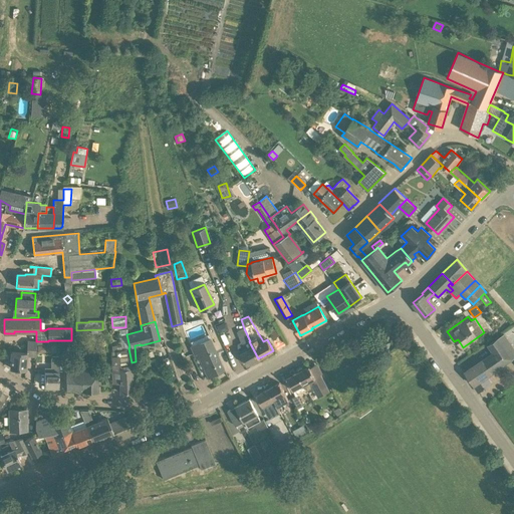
[(250,341),(244,328),(237,331),(241,342),(238,344),(238,348),(240,351),(238,352),(242,359),(243,358),(247,365),(258,358),(249,341),(250,341)]
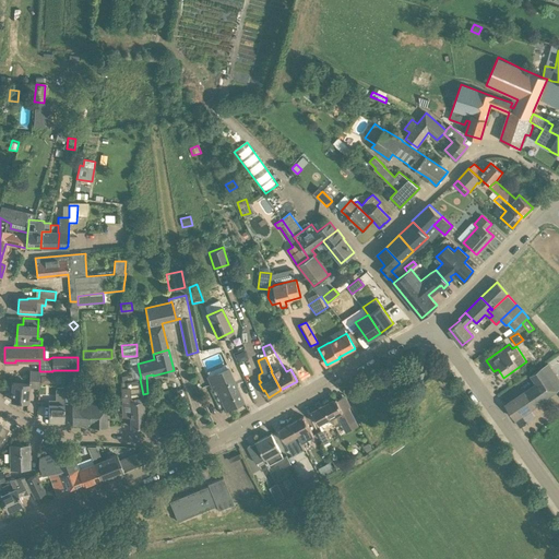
[(217,387),(228,408),(244,402),(228,368),(207,377),(213,389),(217,387)]
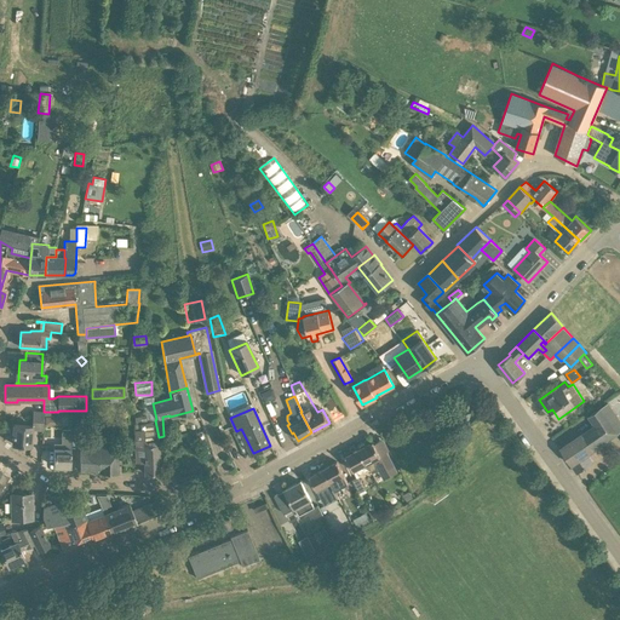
[(561,449),(577,472),(592,463),(586,454),(618,432),(601,408),(589,415),(597,428),(584,436),(583,435),(561,449)]
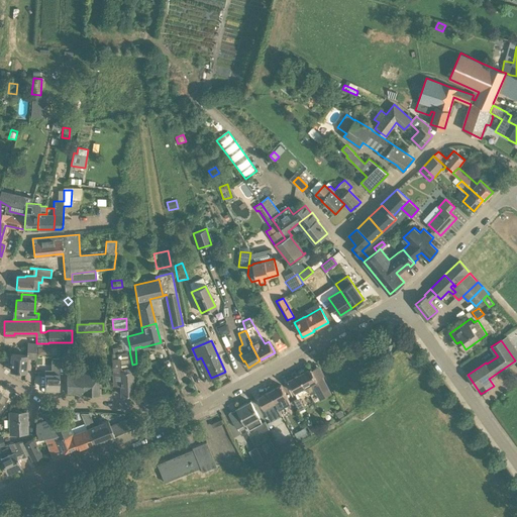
[(10,371),(25,372),(26,358),(35,359),(36,343),(27,343),(26,354),(12,353),(10,371)]
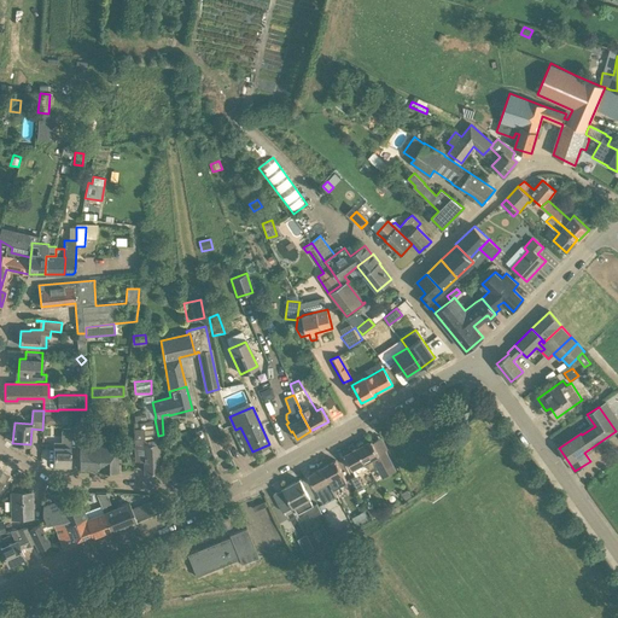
[(157,436),(158,436),(155,419),(147,420),(145,414),(135,417),(135,423),(134,423),(135,448),(144,448),(145,472),(159,472),(157,439),(157,436)]
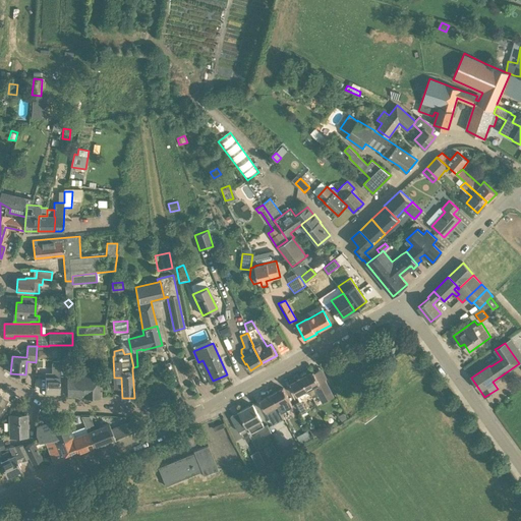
[(45,392),(59,392),(59,361),(53,361),(53,373),(52,373),(52,377),(45,377),(45,392)]
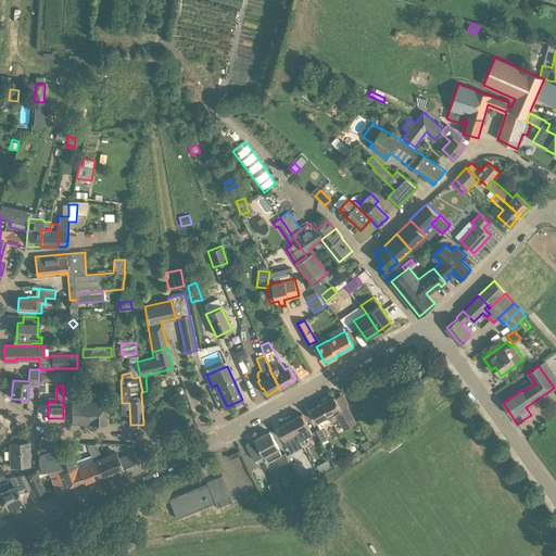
[(72,393),(72,418),(72,422),(88,422),(88,424),(108,424),(108,402),(89,402),(89,399),(81,399),(81,390),(72,389),(72,393)]
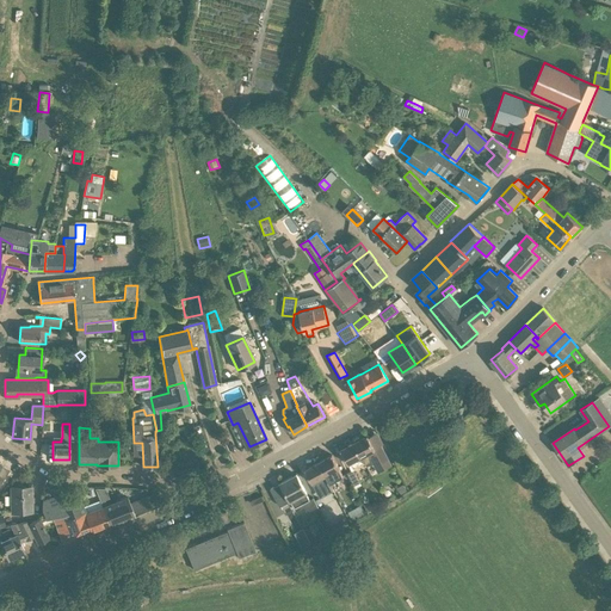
[(368,436),(355,443),(362,456),(366,467),(372,463),(378,473),(392,466),(381,445),(375,449),(368,436)]
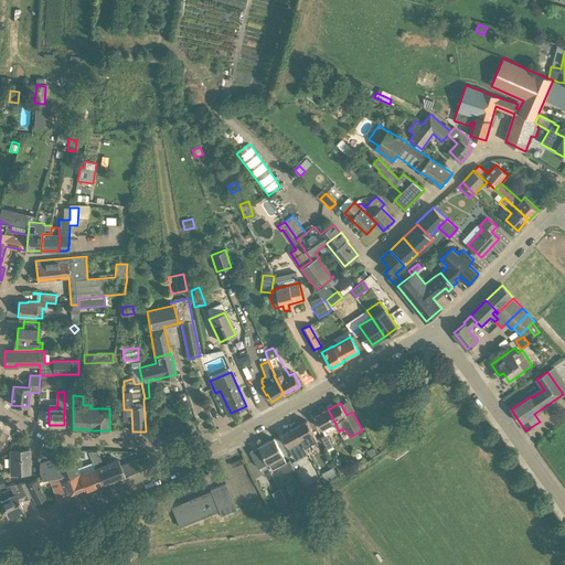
[(321,428),(326,436),(327,435),(331,433),(328,425),(334,422),(328,409),(315,416),(321,428)]
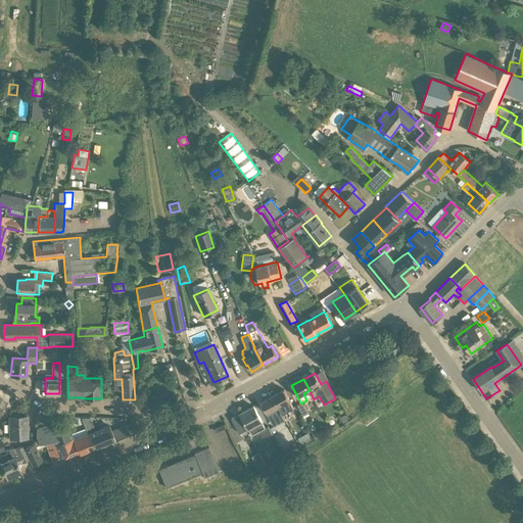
[(273,395),(282,413),(282,414),(288,411),(293,408),(290,400),(284,389),(273,395)]
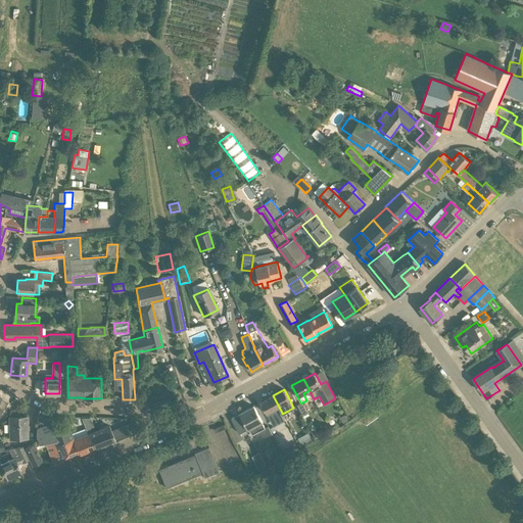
[(273,395),(260,401),(267,414),(267,413),(271,419),(282,413),(273,395)]
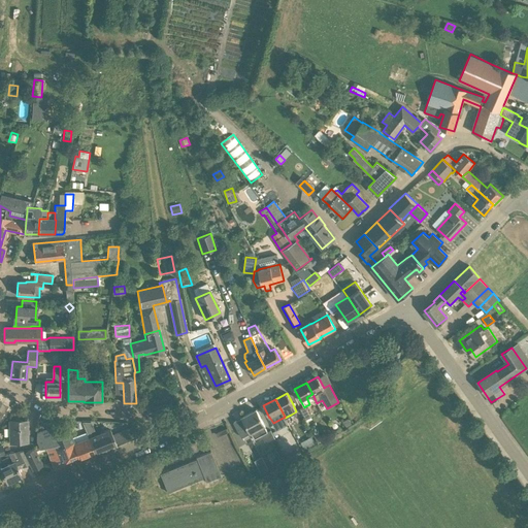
[(305,406),(304,407),(300,408),(306,420),(311,417),(305,406)]
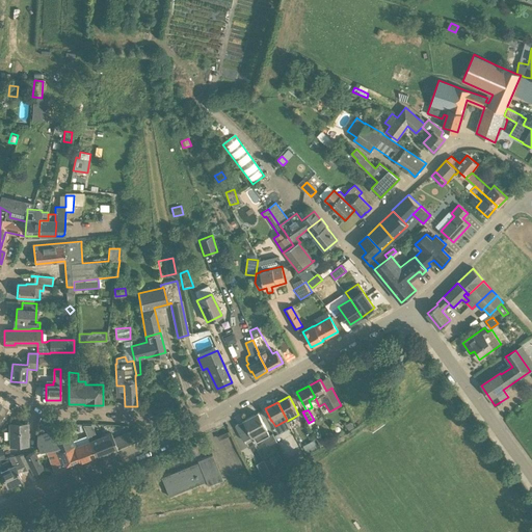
[(258,414),(236,426),(244,441),(253,435),(257,443),(270,435),(266,429),(267,429),(258,414)]
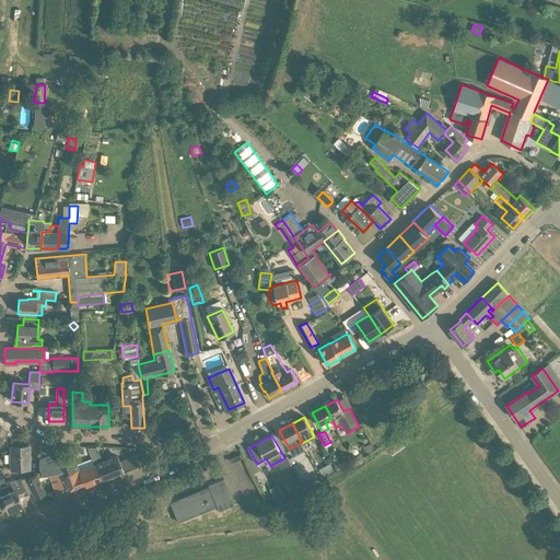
[(364,446),(368,453),(373,450),(370,443),(364,446)]
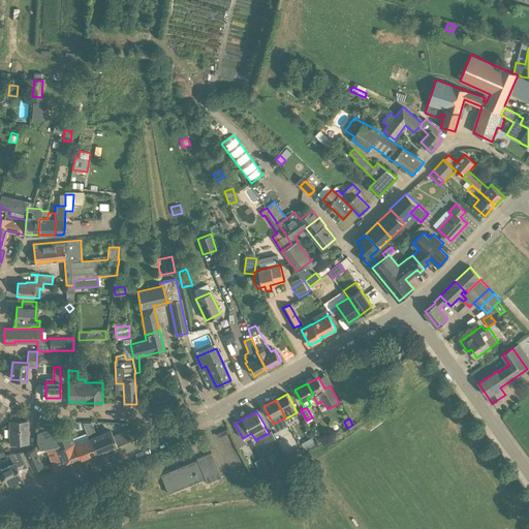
[(10,444),(28,443),(27,422),(9,422),(10,444)]
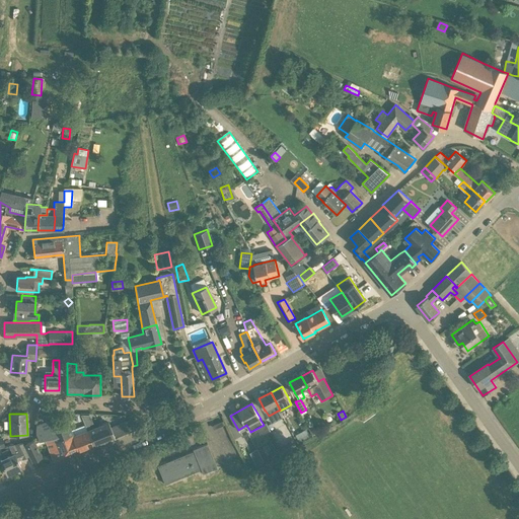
[(87,431),(93,446),(132,431),(127,421),(110,428),(108,423),(87,431)]
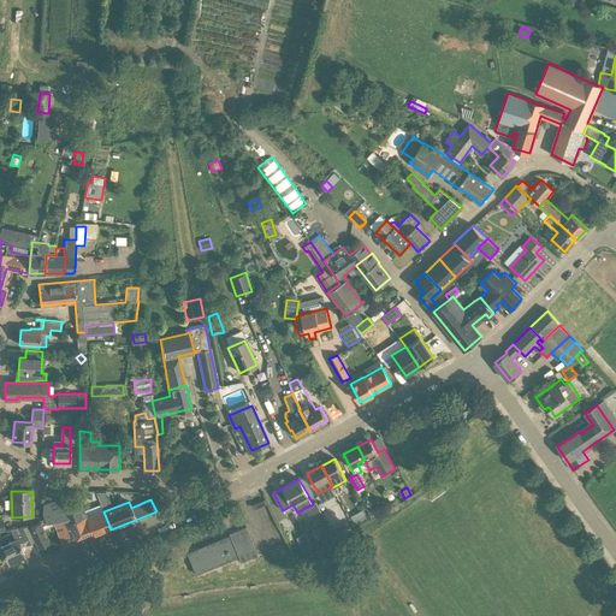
[(43,504),(42,514),(46,521),(63,517),(65,523),(86,515),(81,503),(61,511),(59,507),(51,510),(48,503),(43,504)]
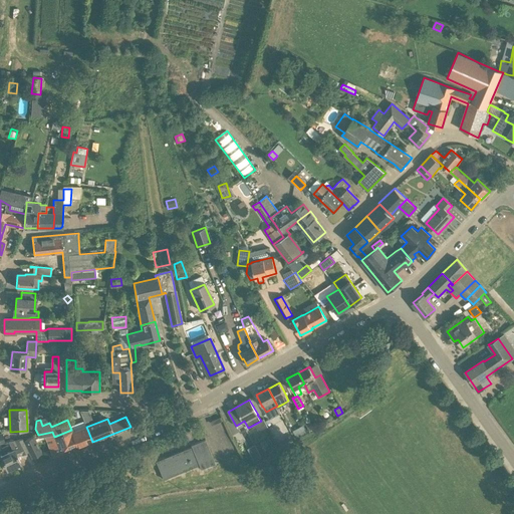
[(292,432),(296,438),(307,432),(303,426),(292,432)]
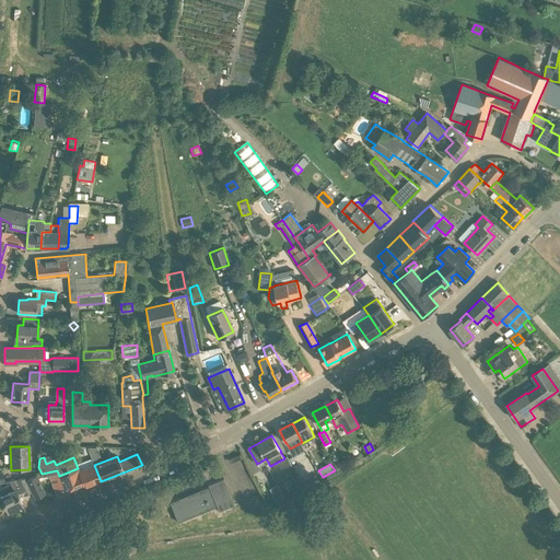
[(84,488),(101,481),(94,465),(88,467),(78,470),(84,488)]
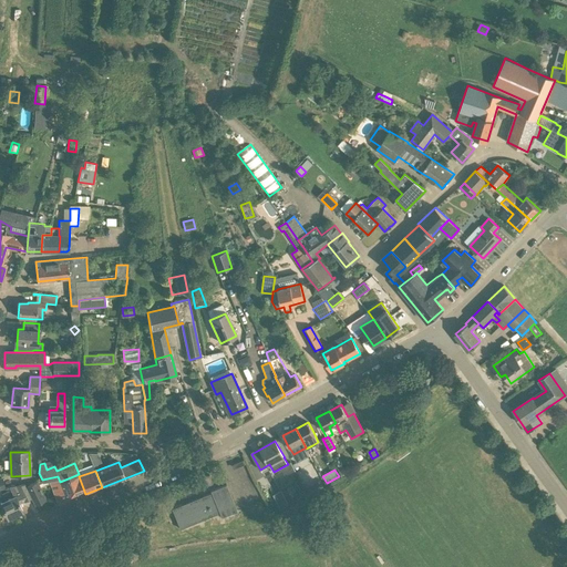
[(79,476),(79,474),(60,482),(58,476),(42,480),(42,481),(48,480),(49,484),(50,483),(58,505),(85,494),(79,476)]
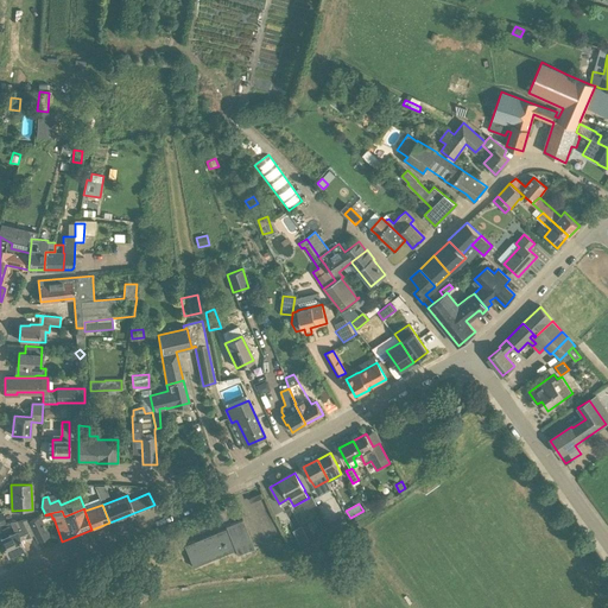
[(207,526),(221,521),(217,513),(203,519),(207,526)]
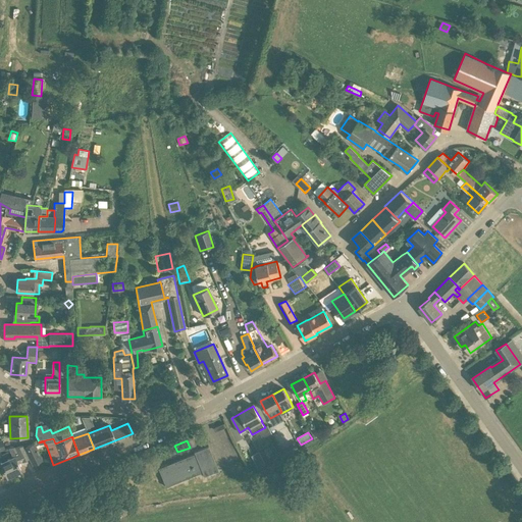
[(294,442),(280,450),(283,456),(297,449),(294,442)]
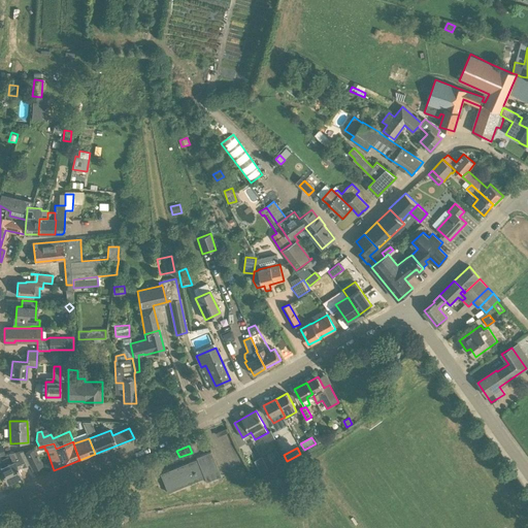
[(42,465),(34,449),(25,453),(33,470),(42,465)]
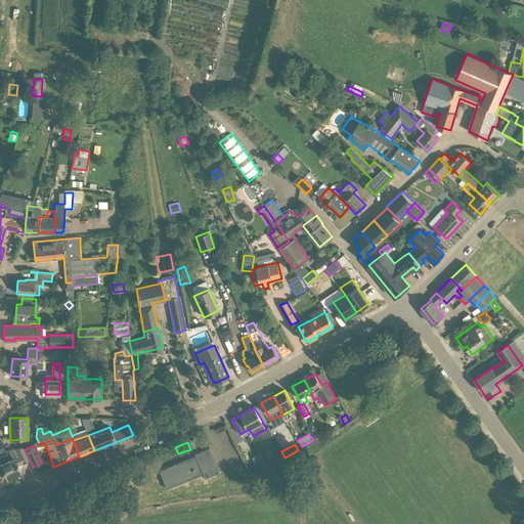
[(23,447),(15,448),(8,450),(12,459),(0,465),(7,479),(20,472),(17,465),(22,463),(23,463),(29,460),(23,447)]
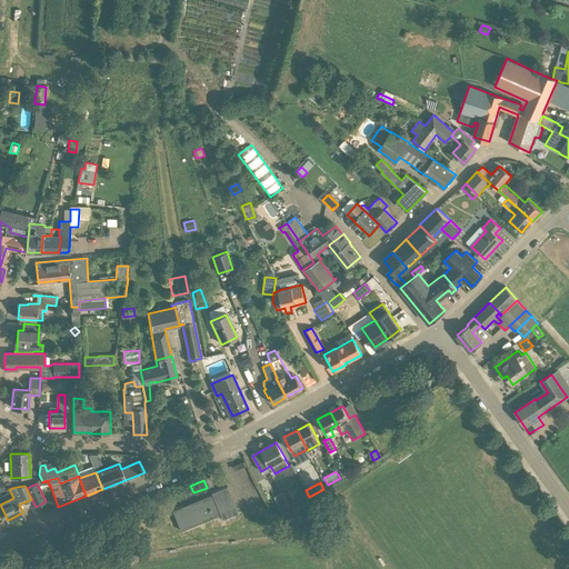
[(212,495),(188,505),(172,510),(180,531),(220,515),(222,519),(238,512),(227,486),(211,492),(212,495)]
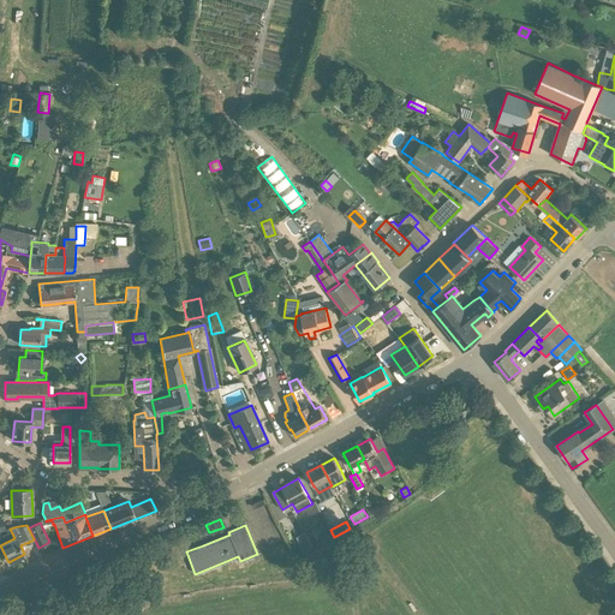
[(296,537),(304,551),(312,547),(304,532),(296,537)]
